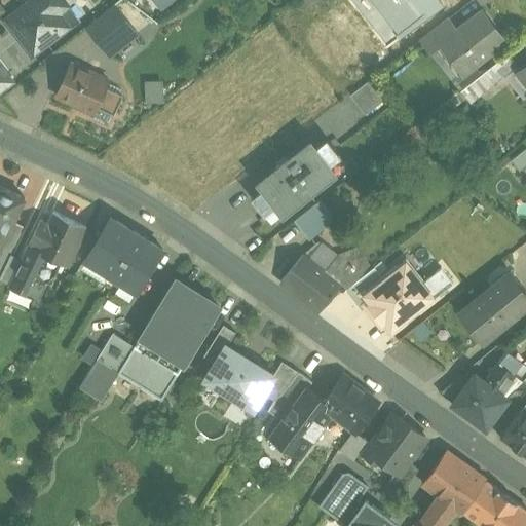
[(10,0),(6,3),(14,14),(33,0),(10,0)]
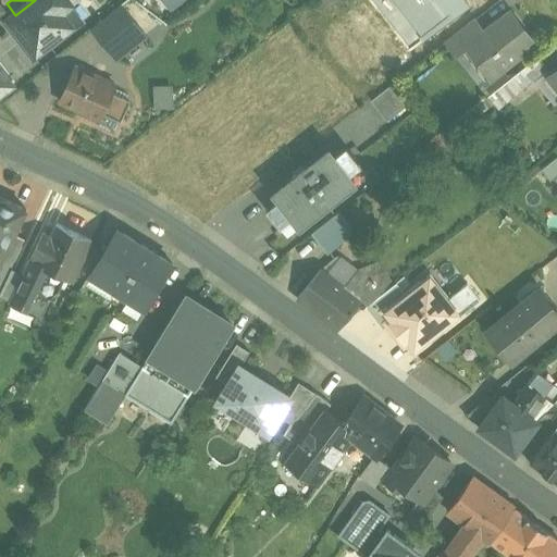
[(35,0),(15,15),(11,19),(21,31),(38,53),(73,26),(63,12),(73,4),(69,0),(35,0)]
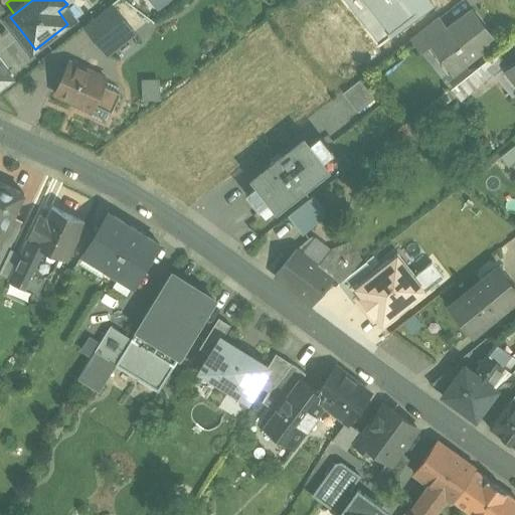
[(434,3),(431,0),(342,0),(379,46),(434,3)]
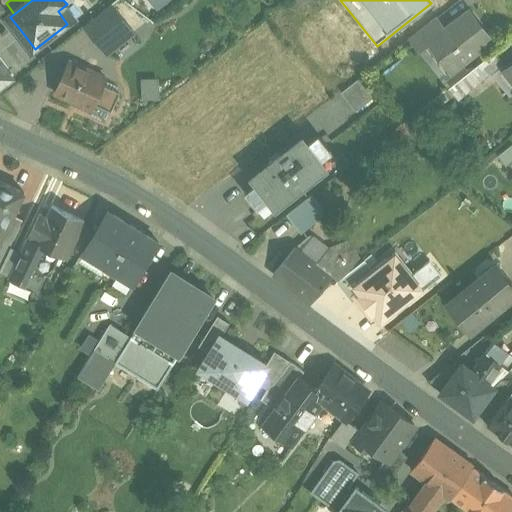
[(112,4),(83,27),(106,55),(134,32),(112,4)]
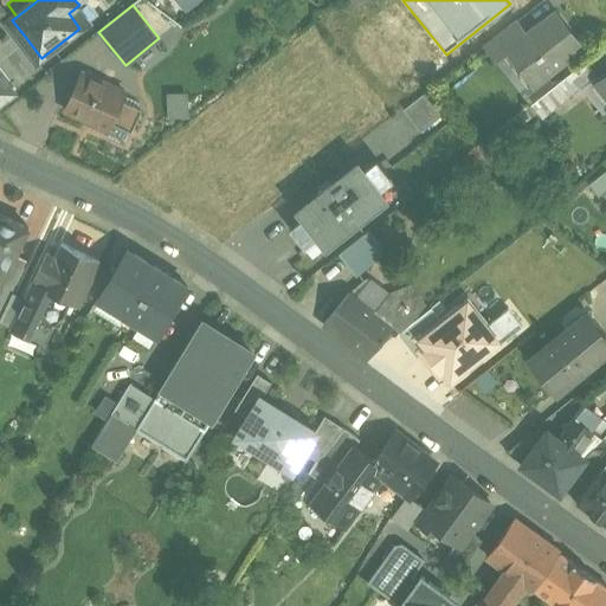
[(529,34),(508,52),(509,53),(534,85),(585,45),(560,12),(529,34)]
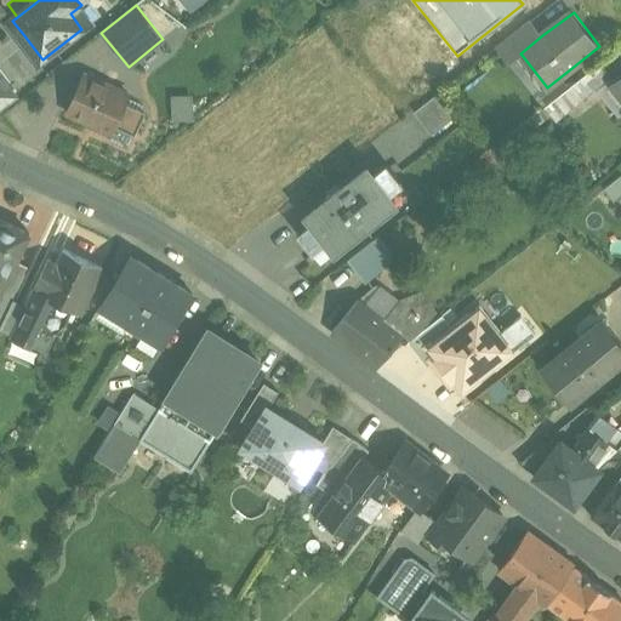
[(23,34),(12,21),(9,23),(18,36),(23,34)]
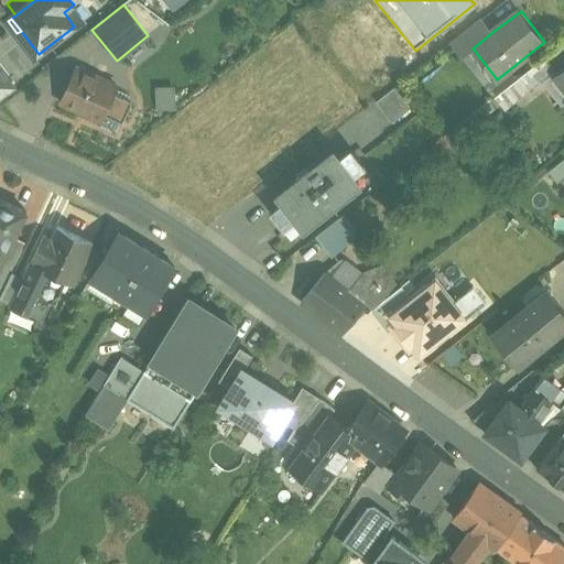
[(483,20),(452,43),(463,57),(474,50),(473,49),(492,32),(483,20)]
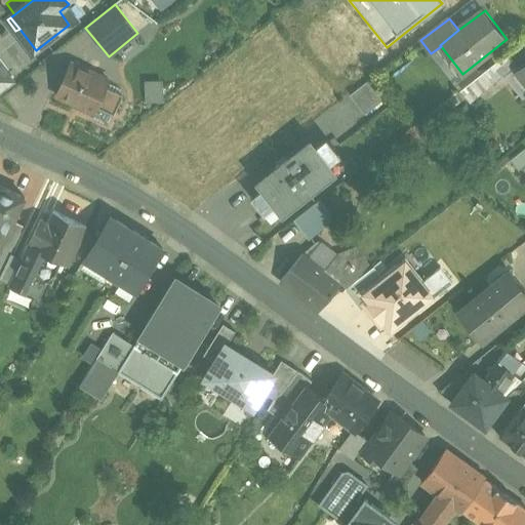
[(509,53),(481,74),(491,86),(518,65),(509,53)]
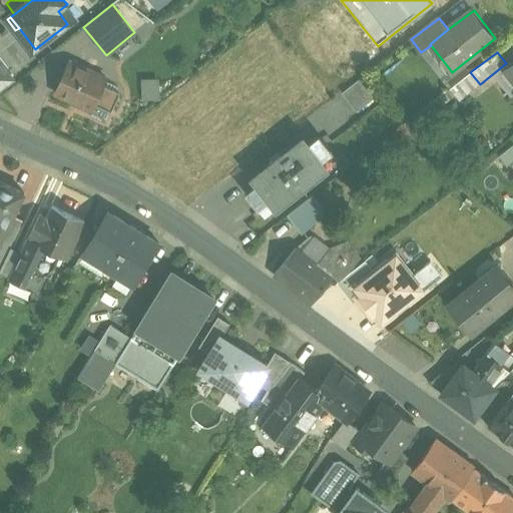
[(109,79),(70,63),(58,92),(59,92),(58,94),(60,95),(61,94),(73,99),(73,101),(75,101),(76,99),(96,108),(98,103),(113,110),(120,93),(105,87),(109,79)]
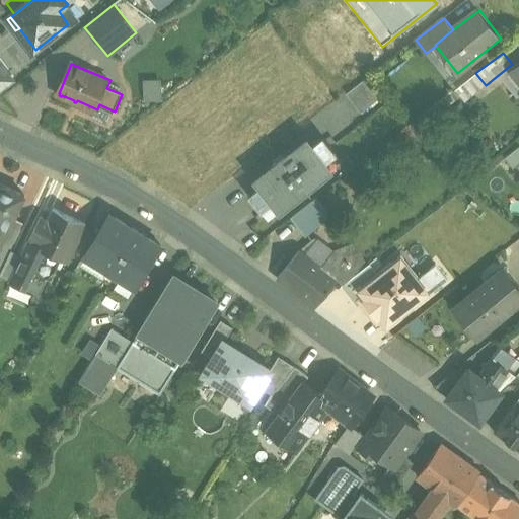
[(0,90),(12,81),(0,65),(0,90)]
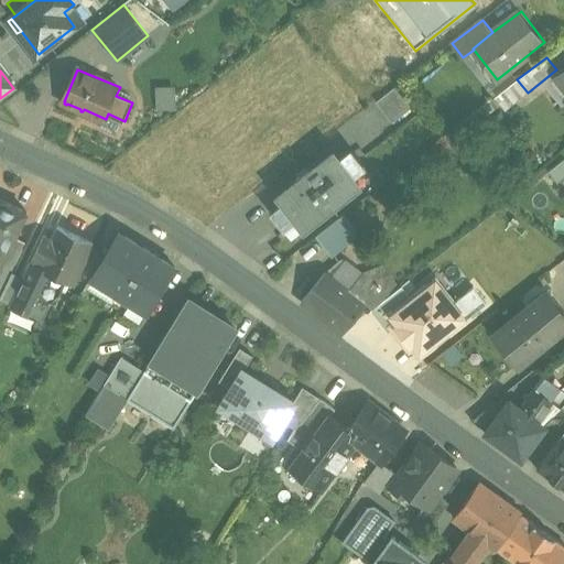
[(169,86),(149,87),(150,110),(171,109),(169,86)]
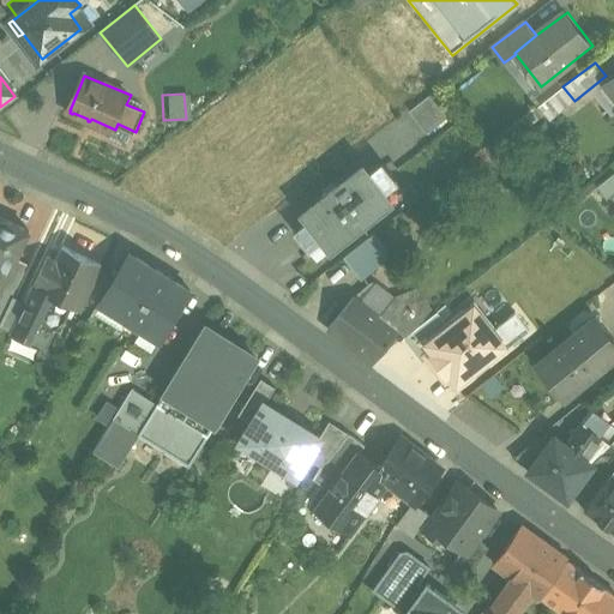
[(434,94),(411,110),(428,133),(451,116),(434,94)]
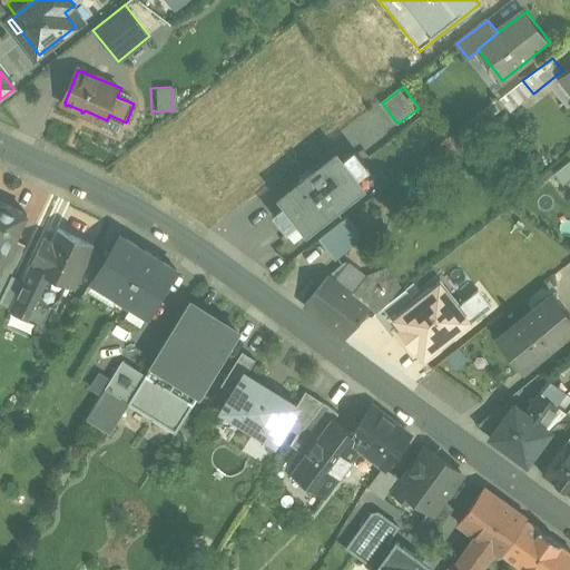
[(338,154),(283,198),(287,204),(274,214),(290,233),(302,223),(308,231),(365,187),(359,179),(371,169),(356,150),(343,159),(338,154)]
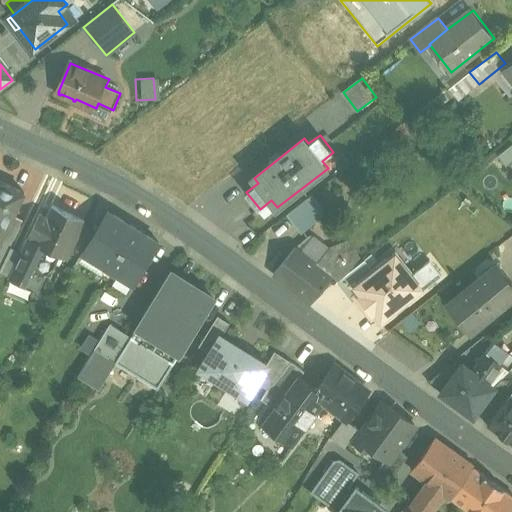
[(511,144),(498,156),(507,167),(511,162),(511,144)]
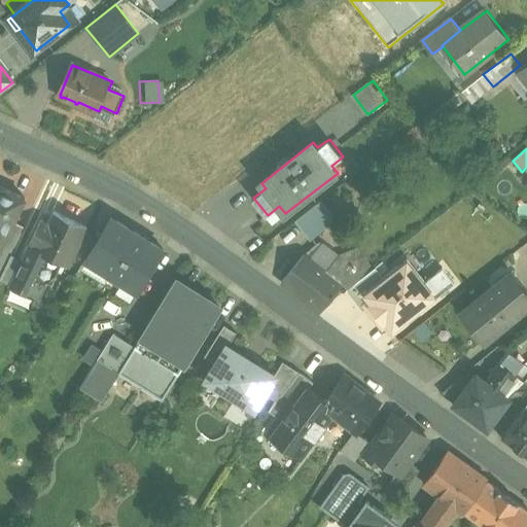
[(28,199),(0,185),(0,281),(1,279),(14,250),(26,226),(16,222),(28,199)]
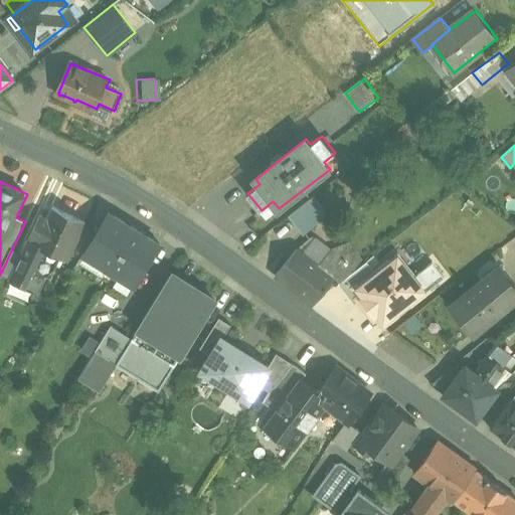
[(315,195),(290,215),(304,233),(329,213),(315,195)]
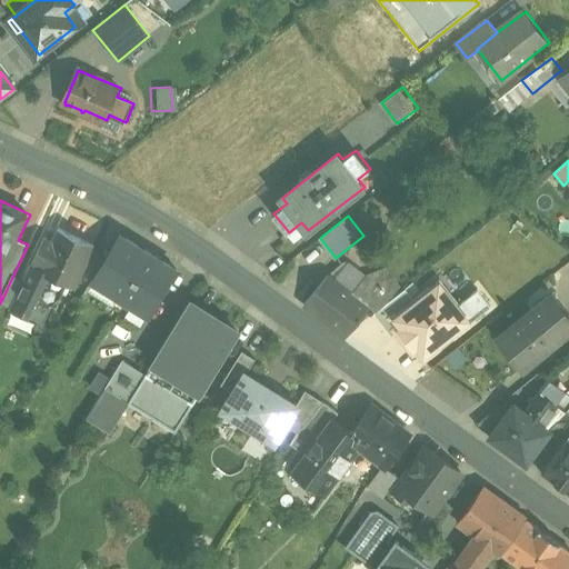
[(61,229),(55,241),(47,237),(35,262),(42,267),(41,270),(49,273),(39,296),(57,305),(67,282),(76,287),(77,286),(77,285),(82,273),(93,251),(96,246),(61,229)]
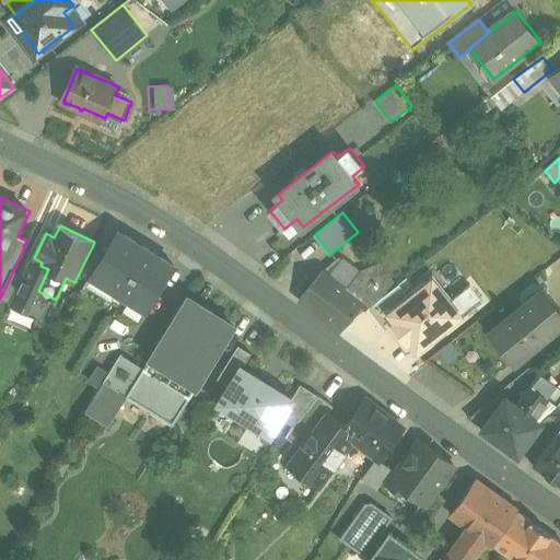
[(176,266),(119,231),(104,255),(92,276),(148,311),(176,266)]
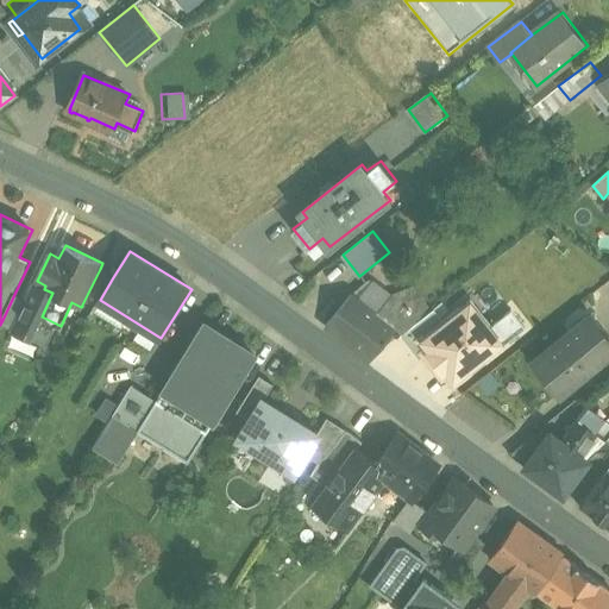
[(113,277),(100,269),(88,293),(100,300),(113,277)]
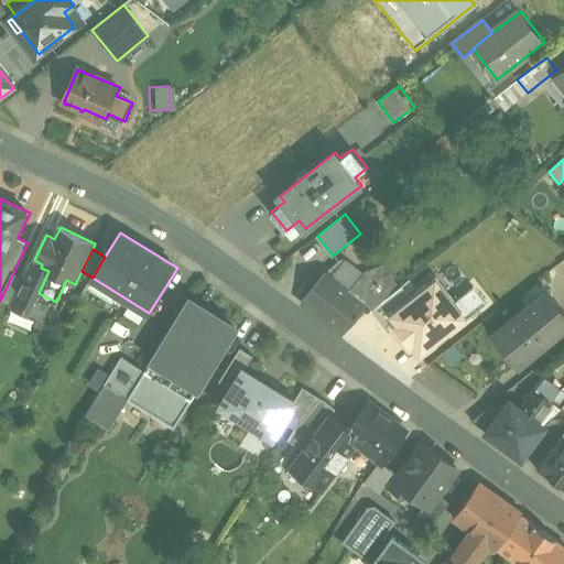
[(343,257),(327,271),(339,280),(351,264),(343,257)]
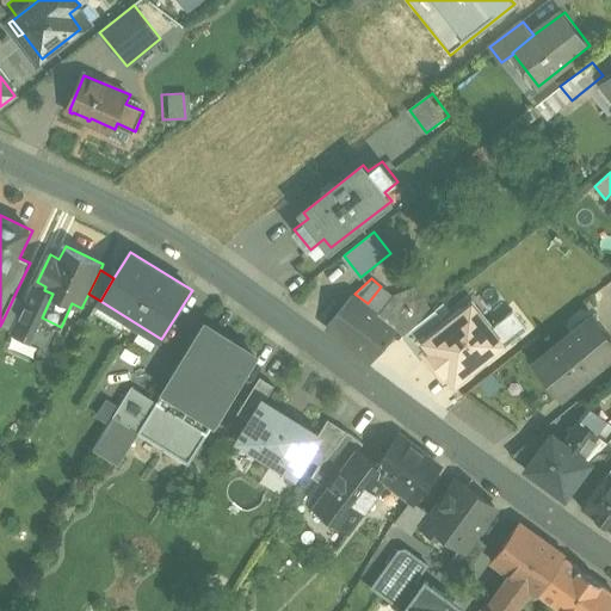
[(415,288),(396,294),(381,314),(399,328),(406,333),(434,310),(415,288)]
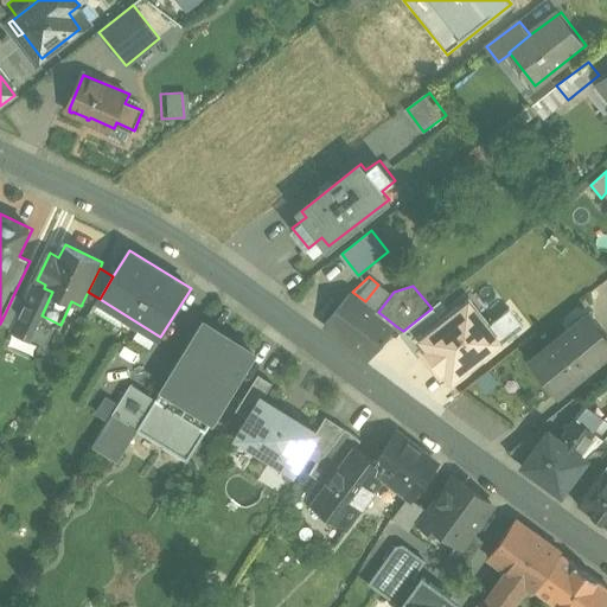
[(32,295),(17,288),(1,321),(18,328),(23,317),(21,317),(32,295)]
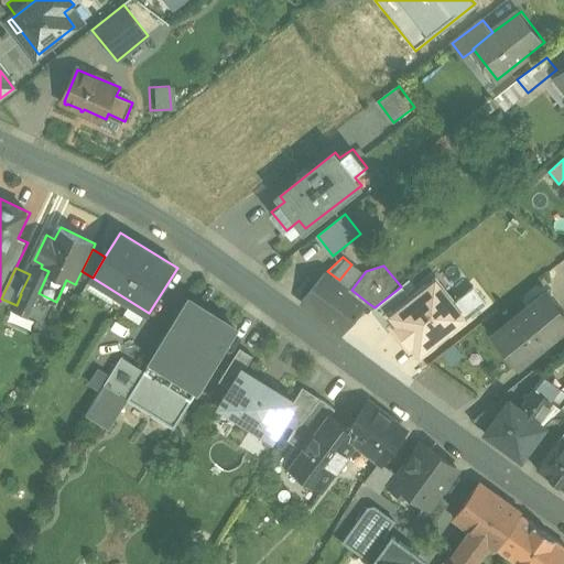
[(327,271),(304,301),(344,333),(368,303),(351,290),(339,280),(327,271)]
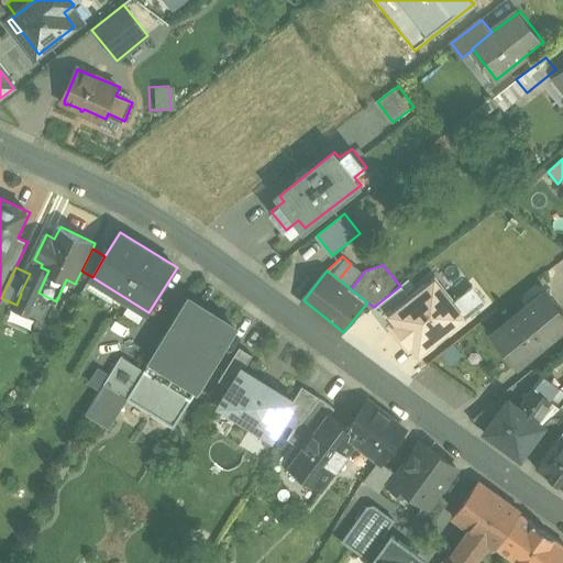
[(409,296),(386,313),(396,327),(418,355),(466,317),(434,276),(409,296)]
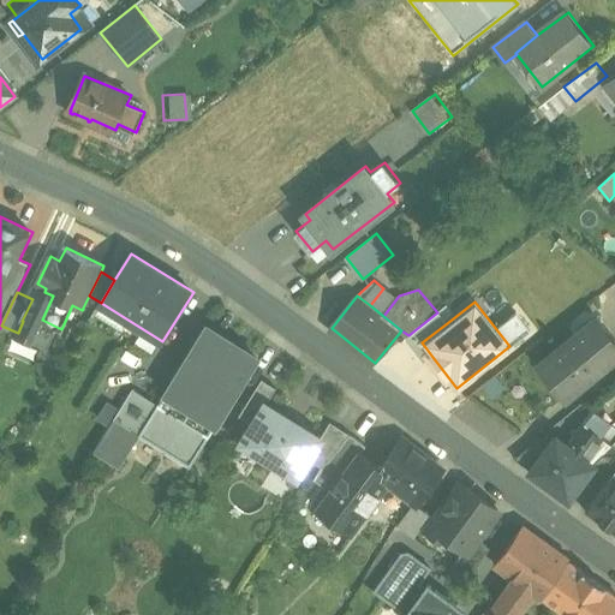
[(422,342),(447,323),(439,312),(437,312),(408,335),(402,340),(423,365),(433,357),(422,342)]
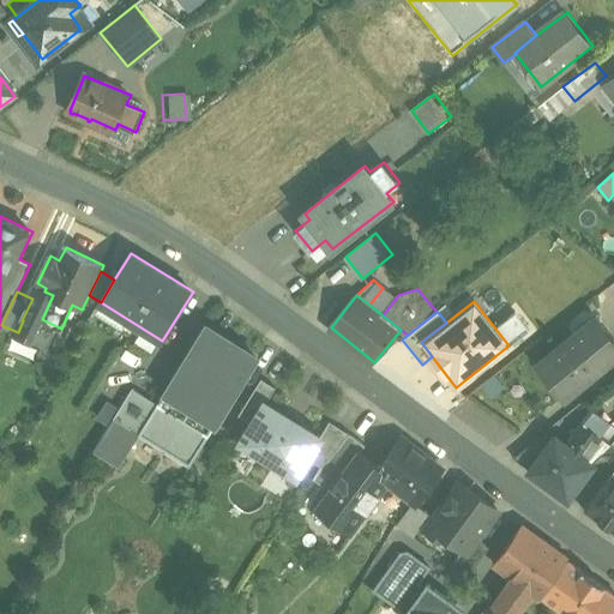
[(590,323),(537,365),(565,398),(613,357),(613,337),(612,333),(603,339),(590,323)]
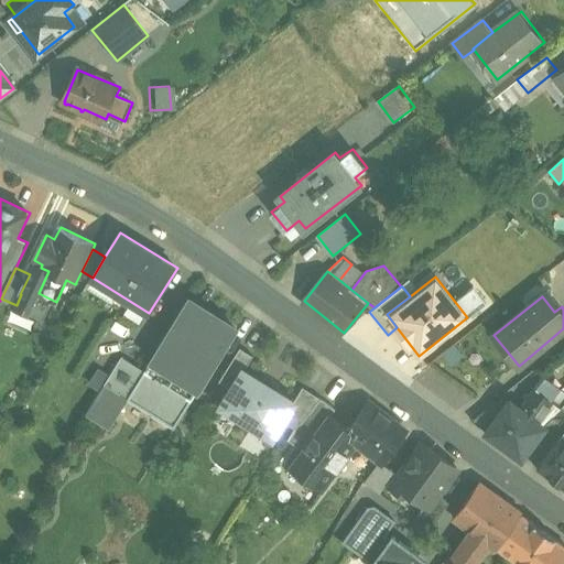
[(190,301),(128,399),(174,427),(236,329),(190,301)]
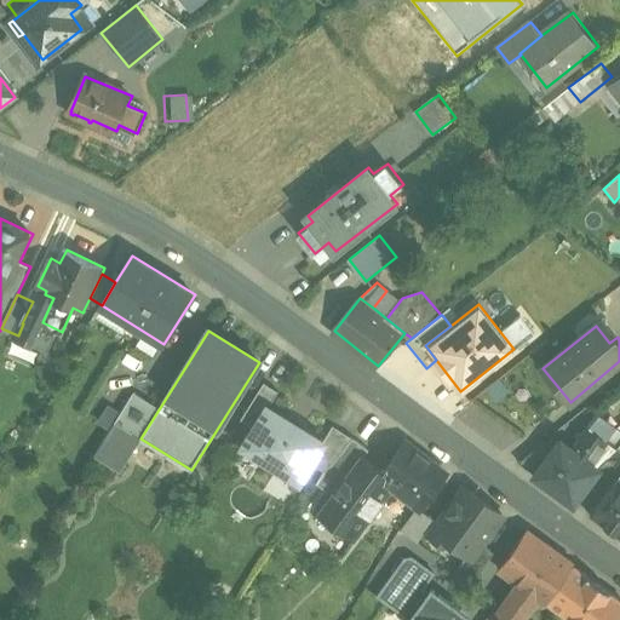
[(156,355),(138,343),(130,356),(119,349),(108,366),(114,369),(97,399),(126,417),(145,386),(139,383),(156,355)]
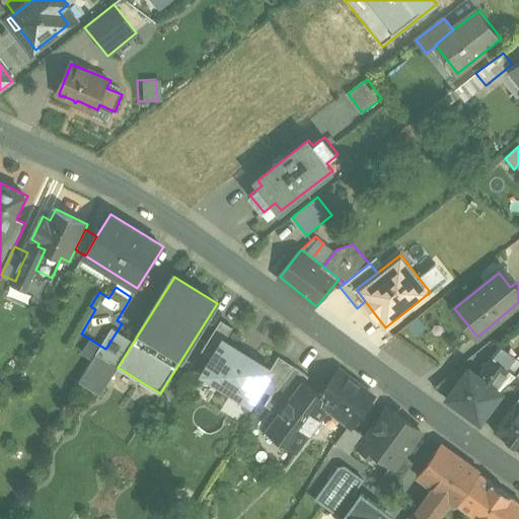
[(202,351),(212,358),(224,340),(225,341),(233,327),(222,320),(202,351)]
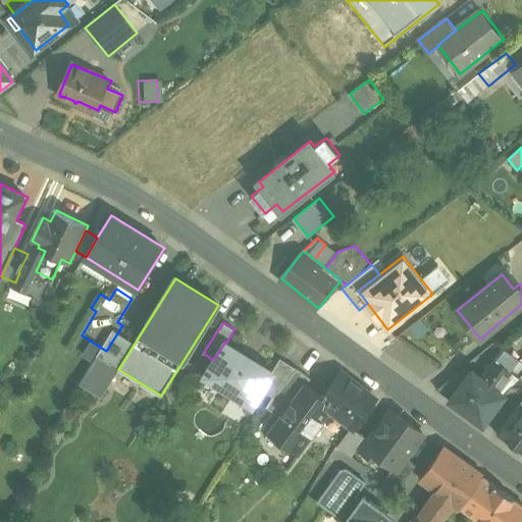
[(213,360),(204,375),(253,407),(263,390),(274,372),(272,371),(226,343),(225,342),(213,360)]
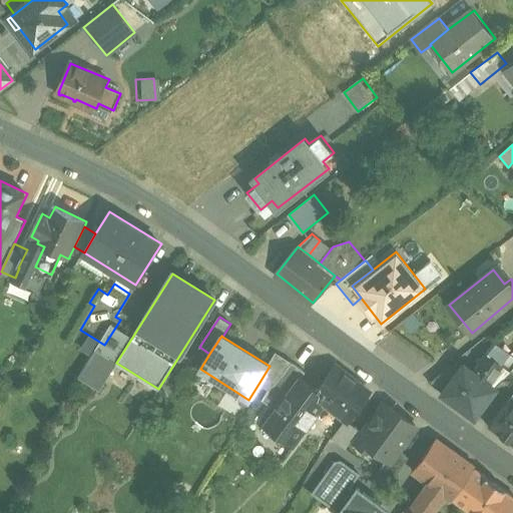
[(276,352),(268,365),(270,366),(259,384),(269,389),(270,391),(293,363),(276,352)]
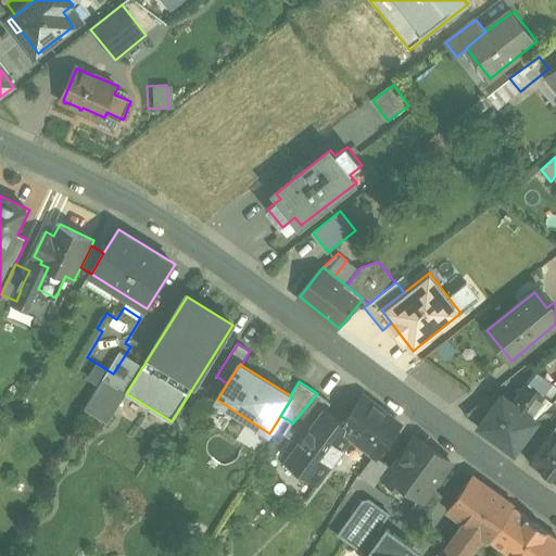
[(546,394),(529,381),(513,402),(531,415),(546,394)]
